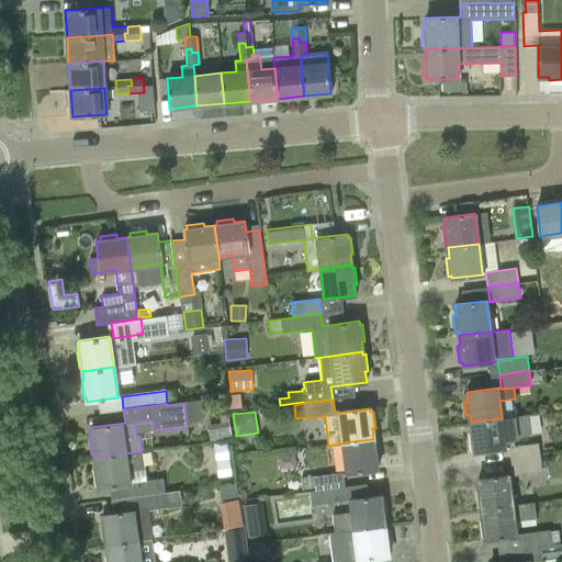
[(474,448),(474,452),(508,448),(508,447),(507,442),(517,438),(531,434),(529,415),(502,418),(471,422),(472,431),(468,431),(470,449),(474,448)]
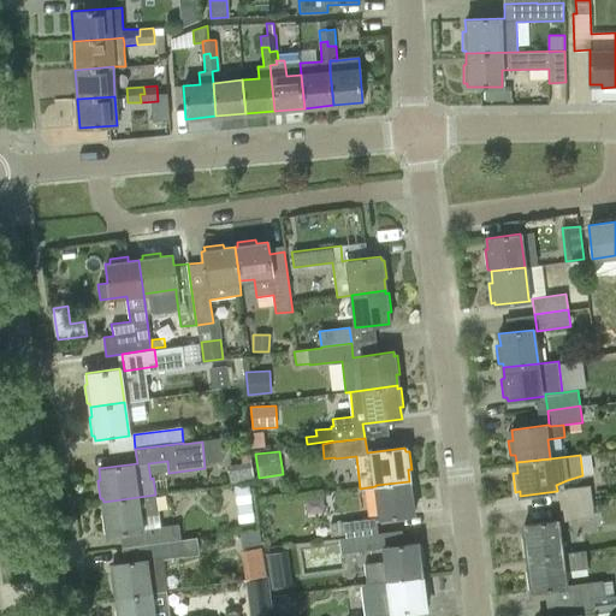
[(230,484),(254,480),(250,456),(241,457),(242,463),(227,466),(230,484)]
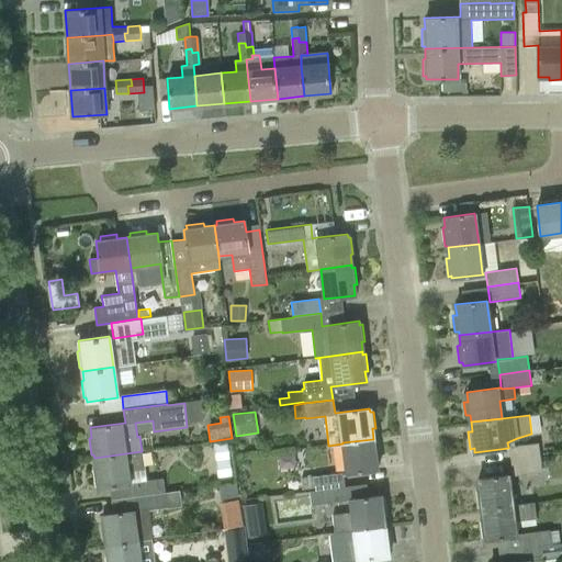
[(373,439),(343,442),(343,444),(347,474),(378,470),(377,459),(379,459),(377,441),(374,441),(373,439)]
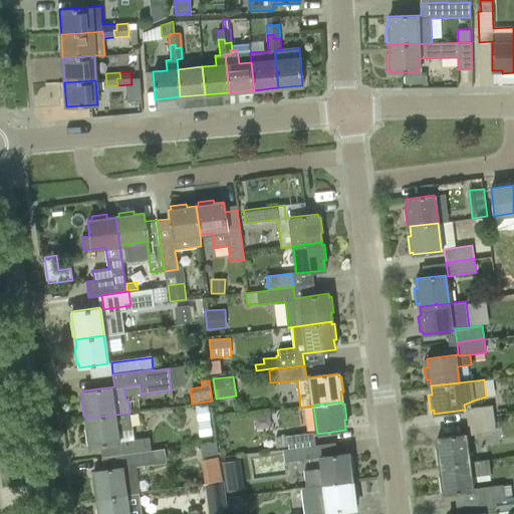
[(195,406),(197,421),(210,420),(208,404),(195,406)]
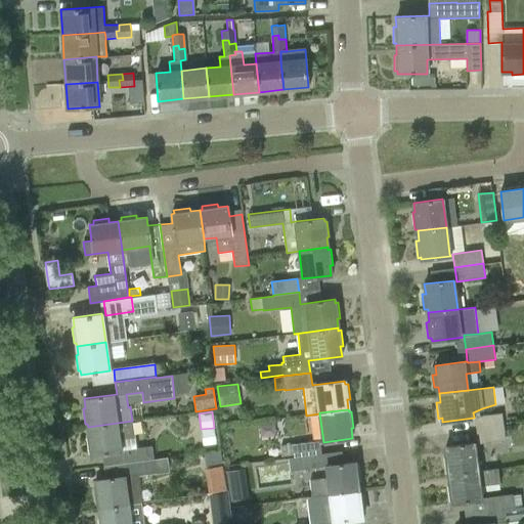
[(503,412),(474,417),(476,430),(504,427),(503,412)]
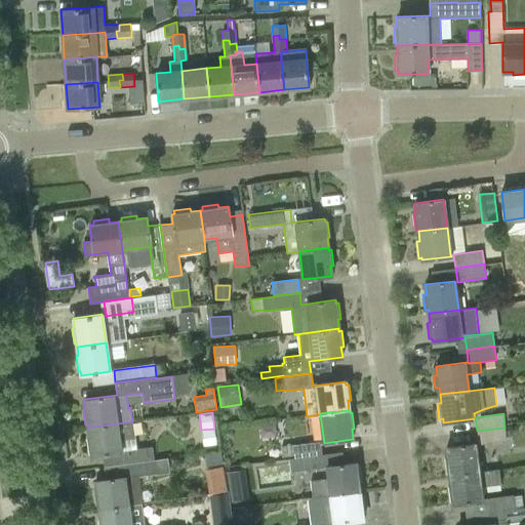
[(92,456),(122,452),(120,441),(134,435),(132,421),(88,428),(89,437),(87,437),(89,453),(91,452),(92,456)]
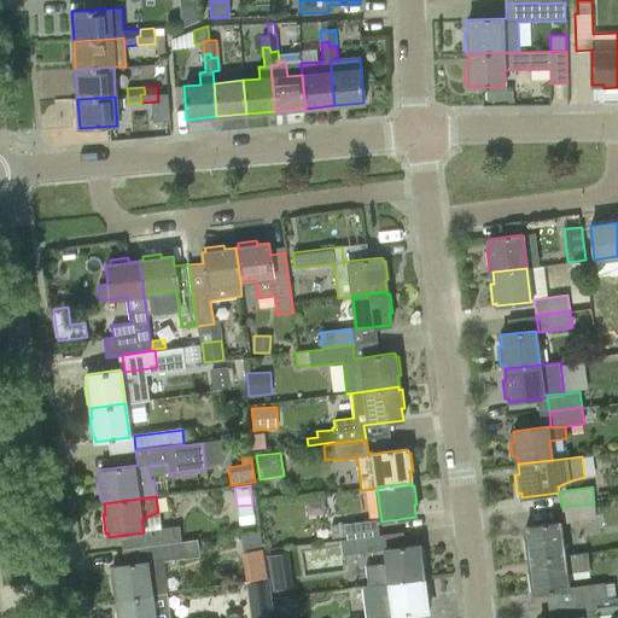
[(564,523),(596,518),(594,503),(561,507),(564,523)]
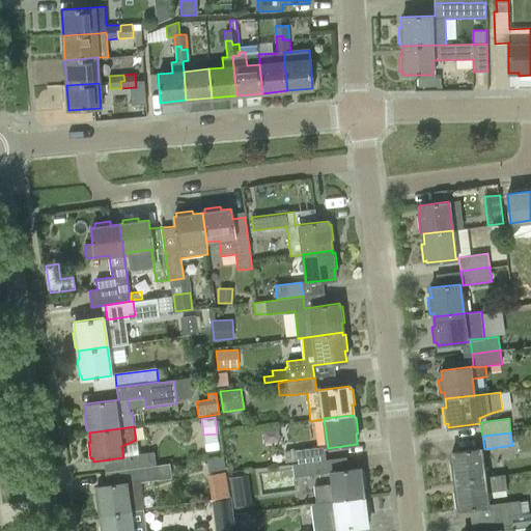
[(219,450),(217,434),(204,436),(206,452),(219,450)]
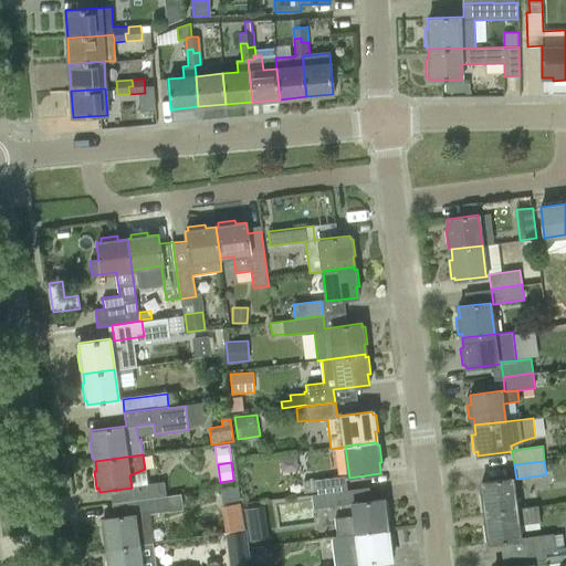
[(317,494),(347,490),(346,475),(304,481),(305,492),(317,491),(317,494)]
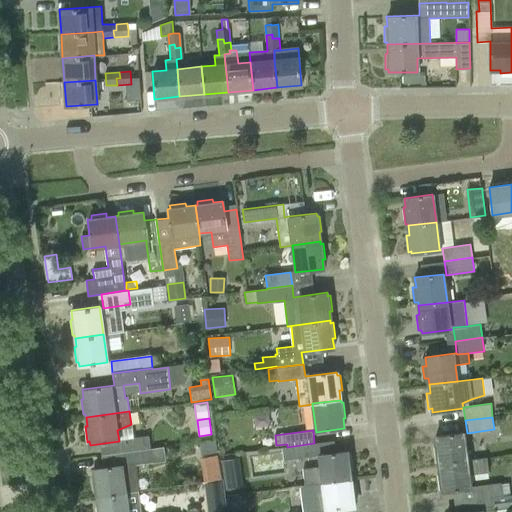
[(439,464),(467,460),(464,432),(435,436),(437,445),(433,445),(435,461),(438,460),(439,464)]
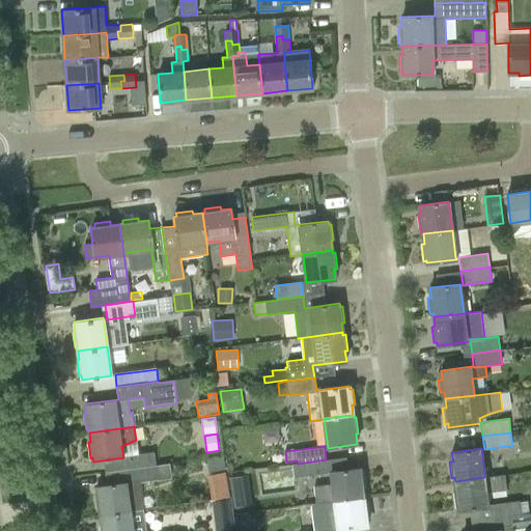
[(138,453),(126,455),(128,469),(156,466),(154,451),(138,453)]
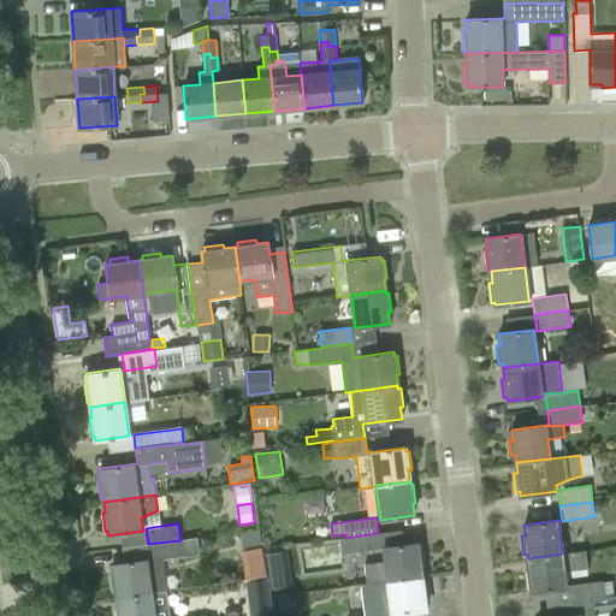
[(242,546),(261,544),(260,529),(241,532),(242,546)]
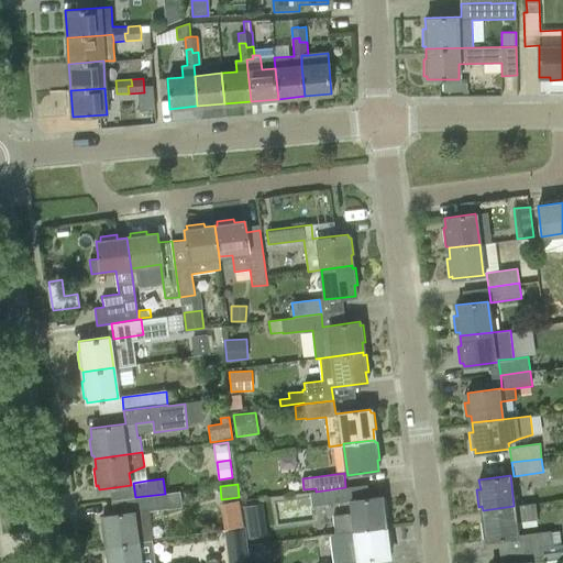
[(311,506),(348,500),(345,487),(316,492),(310,493),(311,506)]
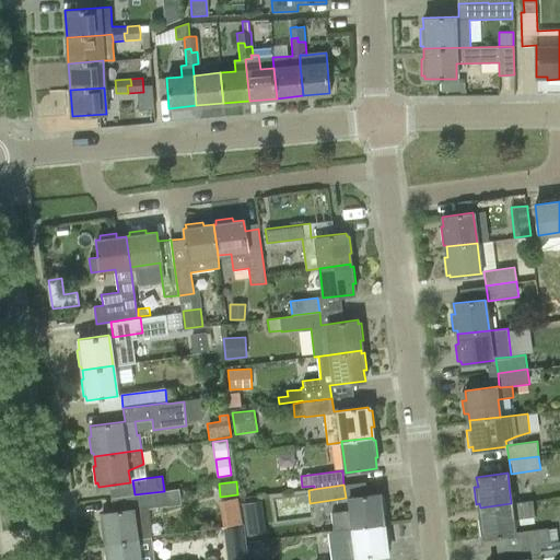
[(148,509),(166,505),(164,491),(135,494),(137,510),(148,509)]
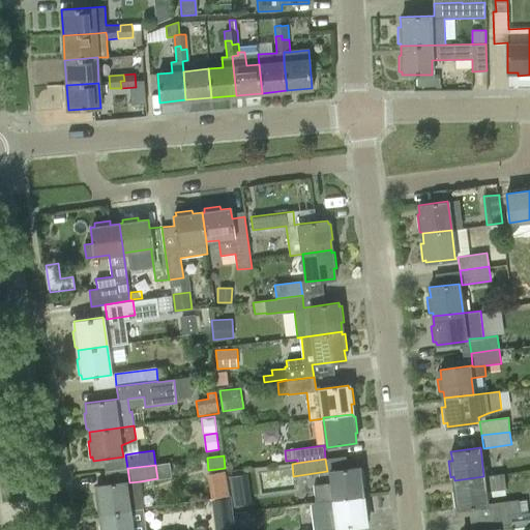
[(316,502),(334,500),(363,496),(361,487),(364,486),(362,470),(359,470),(359,467),(330,471),(331,483),(314,486),(316,502)]
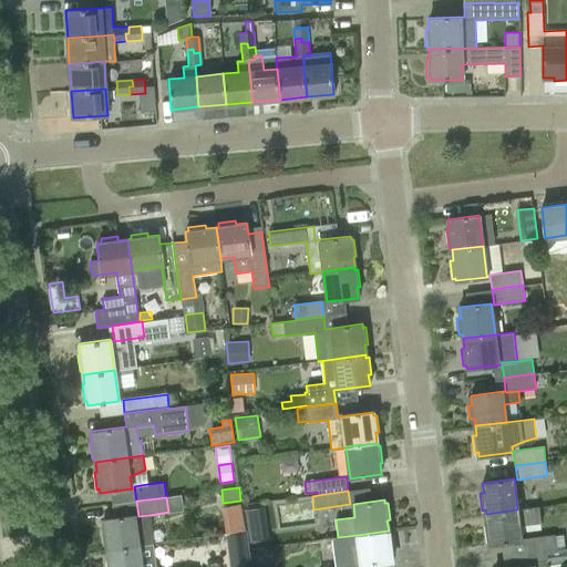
[(225,531),(246,528),(241,503),(222,505),(225,531)]
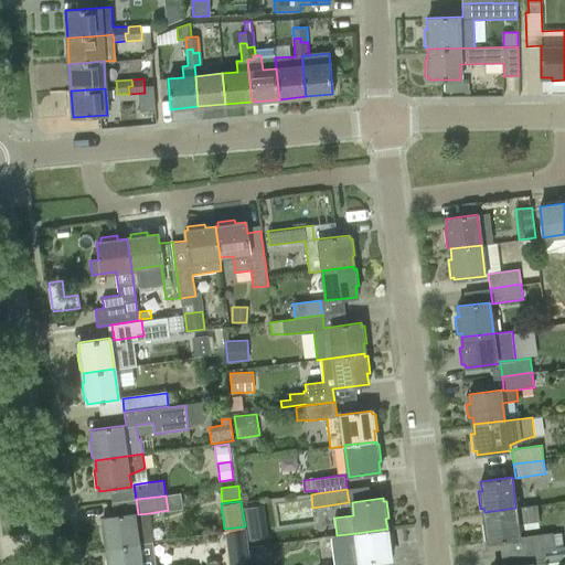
[(244,504),(247,537),(259,535),(256,503),(244,504)]
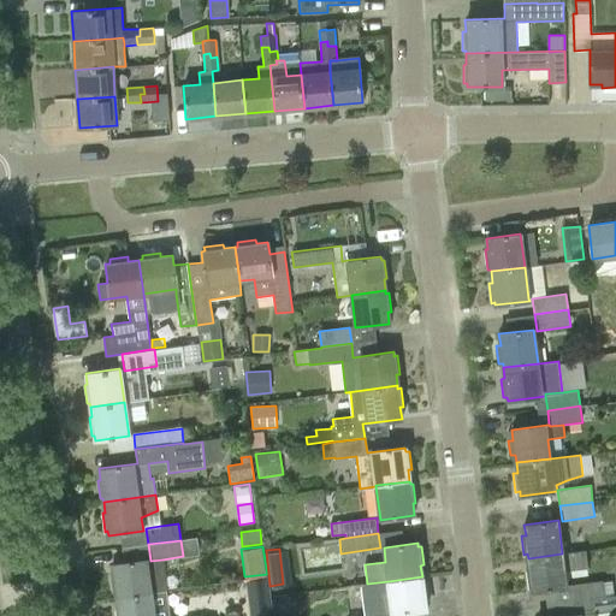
[(562,554),(528,558),(529,568),(526,569),(527,587),(532,586),(533,592),(567,587),(564,572),(588,569),(586,551),(563,554),(562,554)]
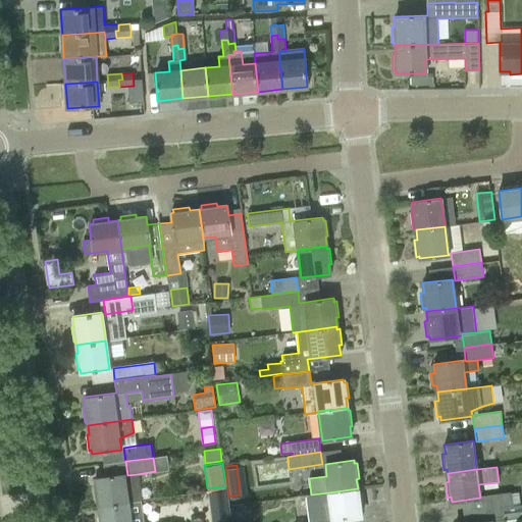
[(124,475),(124,474),(95,477),(97,487),(94,487),(96,504),(99,503),(99,506),(141,501),(138,474),(127,475),(124,475)]
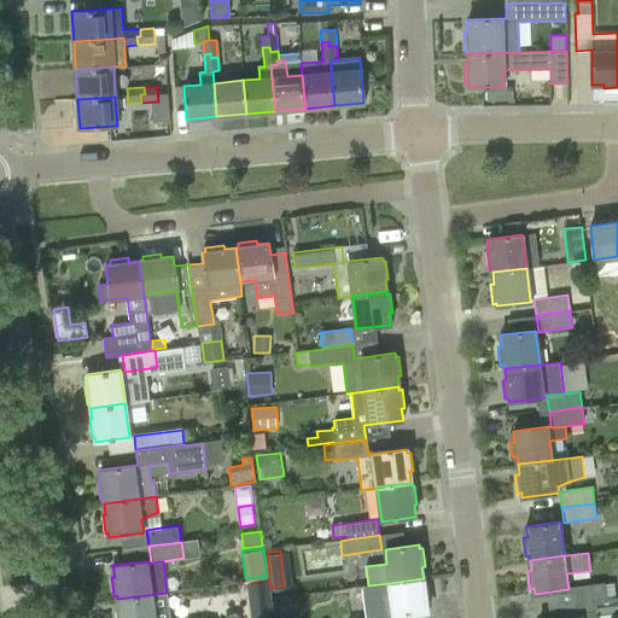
[(424,578),(390,583),(368,586),(362,587),(366,617),(365,617),(389,617),(390,617),(427,612),(426,600),(430,600),(427,581),(424,582),(424,578)]
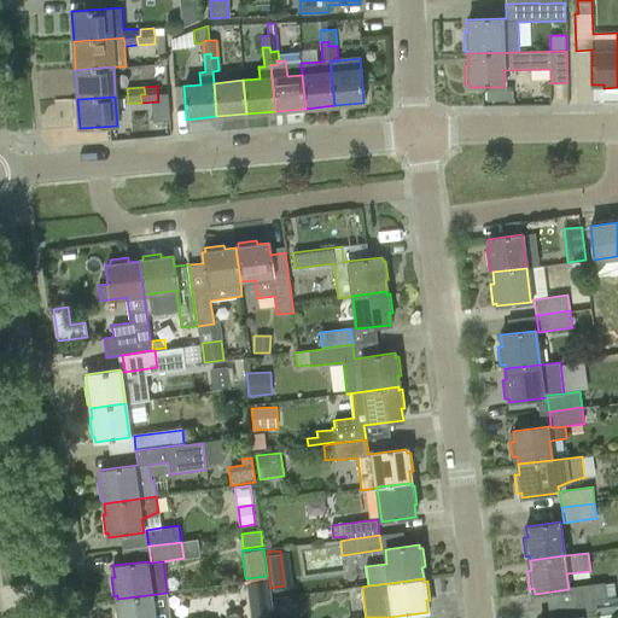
[(246,583),(248,596),(248,600),(270,598),(268,581),(251,583),(246,583)]
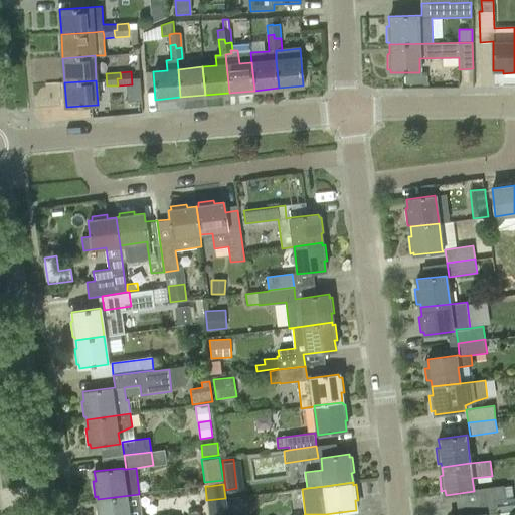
[(504,486),(478,489),(480,502),(505,499),(504,486)]
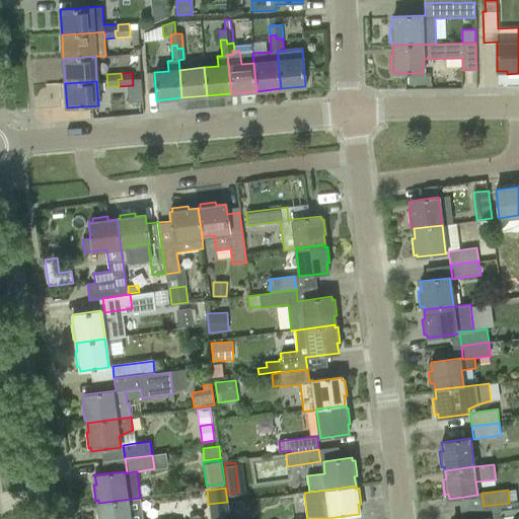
[(143,518),(140,498),(98,503),(99,512),(97,512),(97,518),(143,518)]
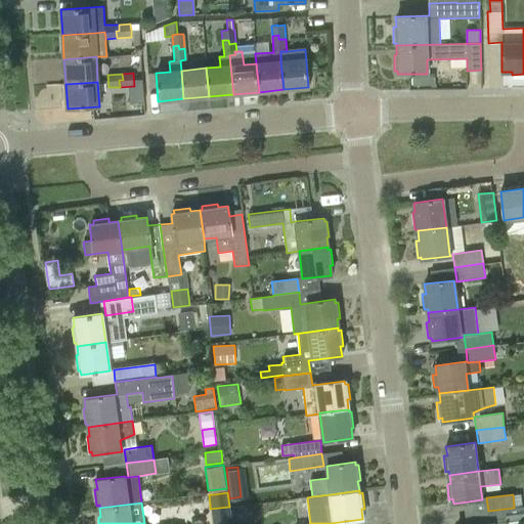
[(506,523),(507,522),(523,520),(523,506),(514,508),(488,511),(489,523),(485,523),(482,523),(506,523)]
